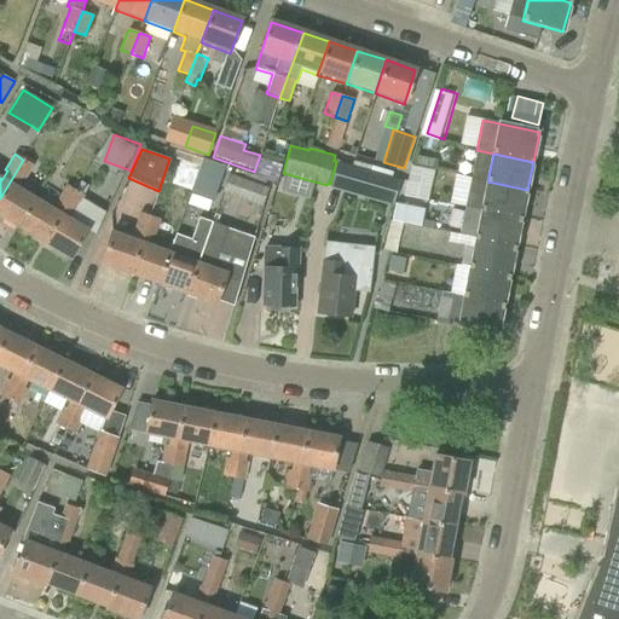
[(415,155),(412,166),(433,169),(434,160),(415,155)]
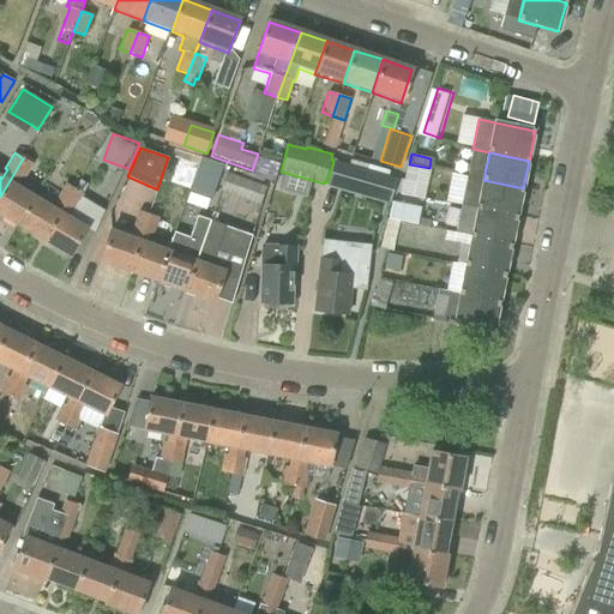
[(0,197),(0,216),(17,227),(35,198),(17,187),(22,179),(24,180),(34,164),(23,158),(0,197)]
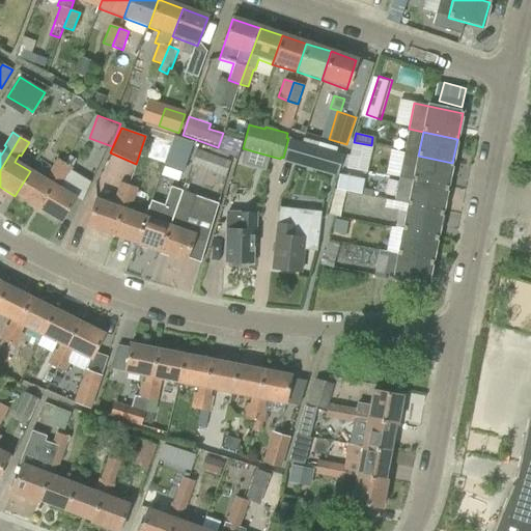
[(193,143),(173,137),(165,161),(184,168),(193,143)]
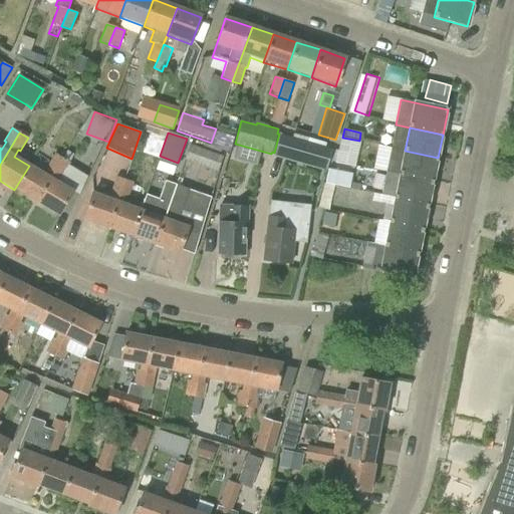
[(300,140),(280,134),(274,155),(294,161),(300,140)]
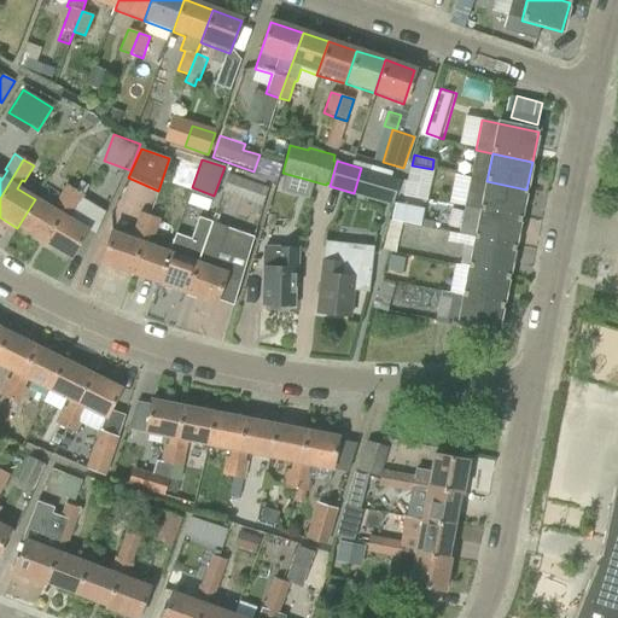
[(221,192),(261,207),(268,188),(227,174),(221,192)]
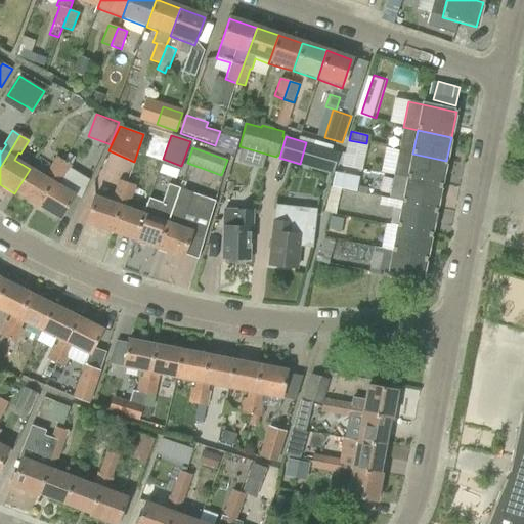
[(412,154),(407,178),(441,185),(446,161),(412,154)]
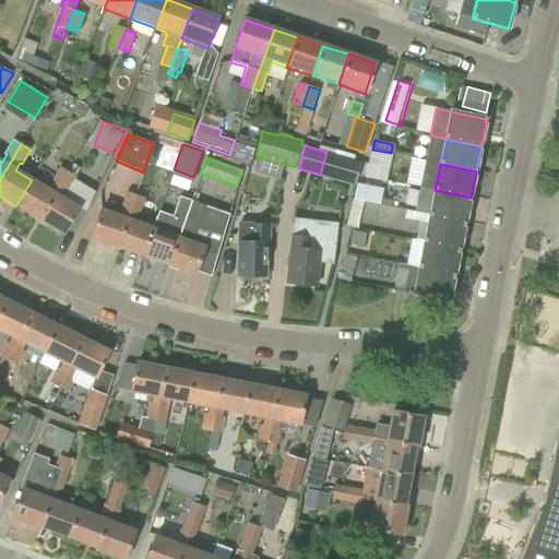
[(15,206),(39,221),(68,173),(59,167),(50,181),(51,182),(47,190),(32,180),(15,206)]
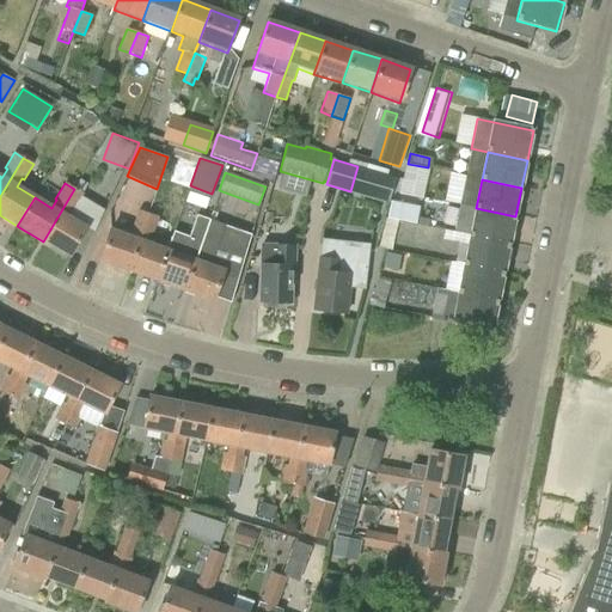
[(74,189),(43,242),(68,257),(86,228),(67,218),(73,208),(74,209),(84,194),(74,189)]
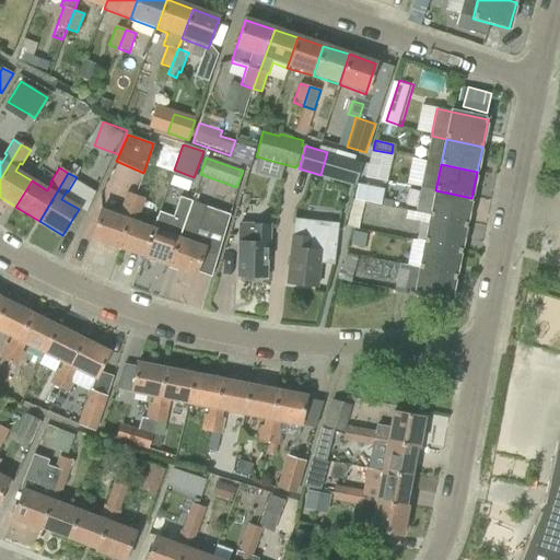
[(356,187),(353,198),(364,200),(366,189),(356,187)]
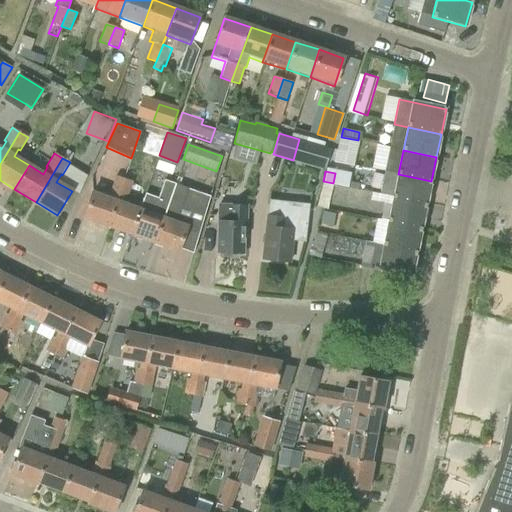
[(378,194),(378,195),(426,205),(431,181),(398,174),(393,197),(378,194)]
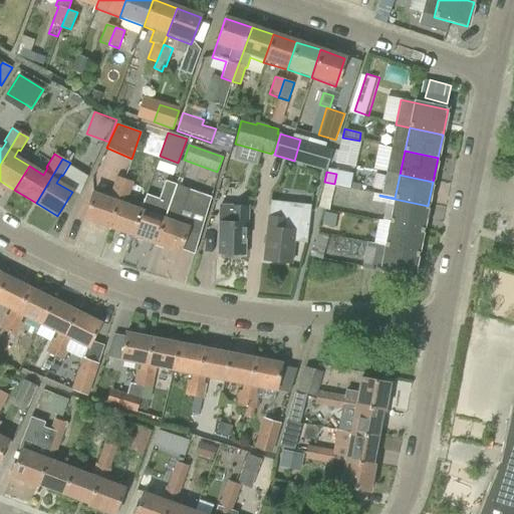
[(83,220),(107,229),(125,179),(116,176),(111,191),(112,191),(109,200),(93,194),(83,220)]
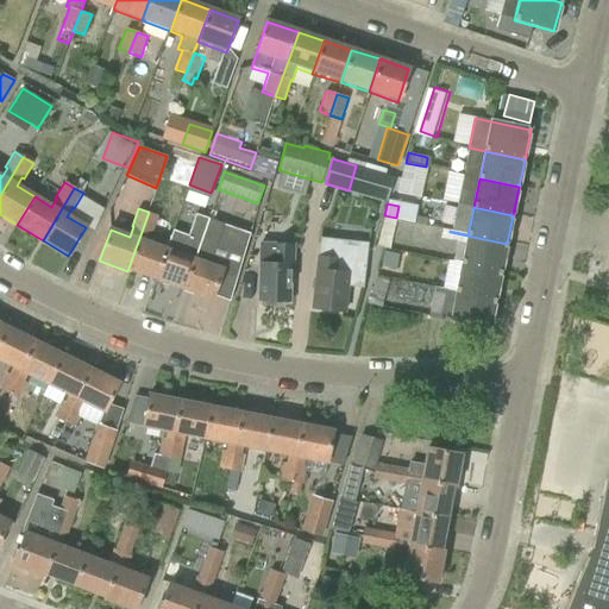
[(127,271),(155,281),(165,250),(146,243),(150,233),(152,234),(158,217),(149,212),(127,271)]
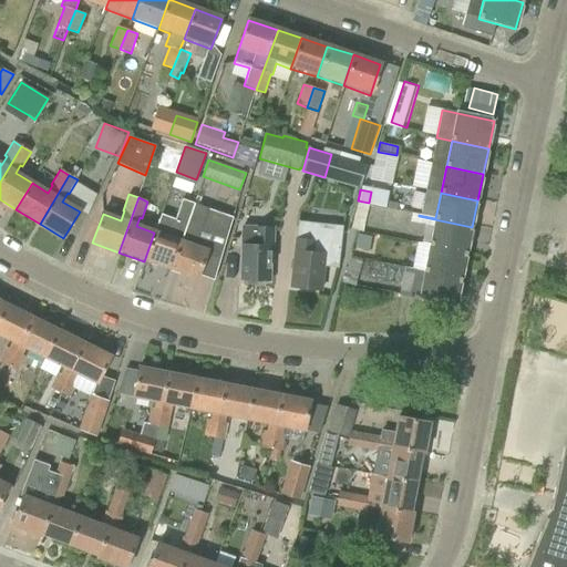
[(144,261),(169,271),(194,204),(182,199),(175,220),(161,215),(154,233),(144,261)]
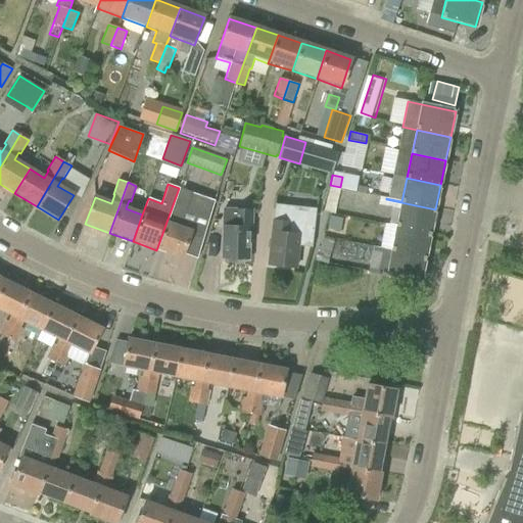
[(341,189),(329,186),(323,211),(335,215),(341,189)]
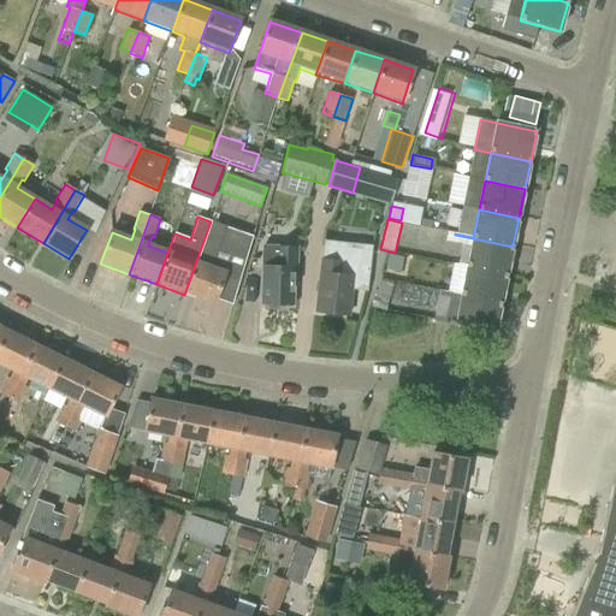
[(211,221),(184,295),(212,304),(223,274),(238,280),(252,237),(211,221)]
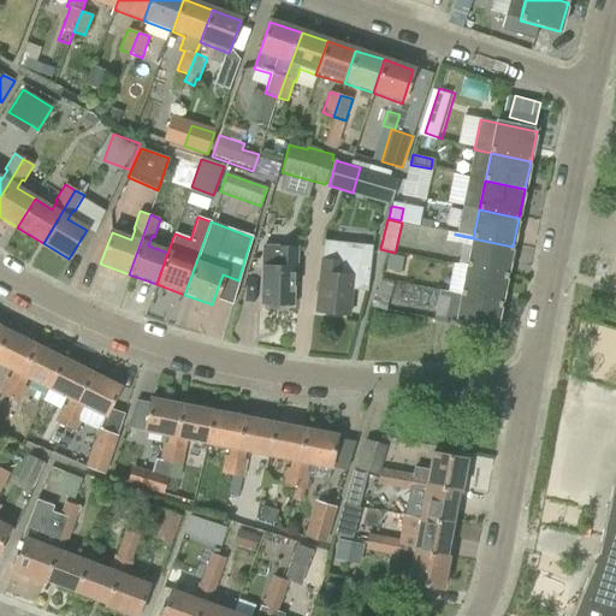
[(467,265),(467,267),(507,276),(513,247),(455,235),(454,242),(462,244),(458,264),(467,265)]
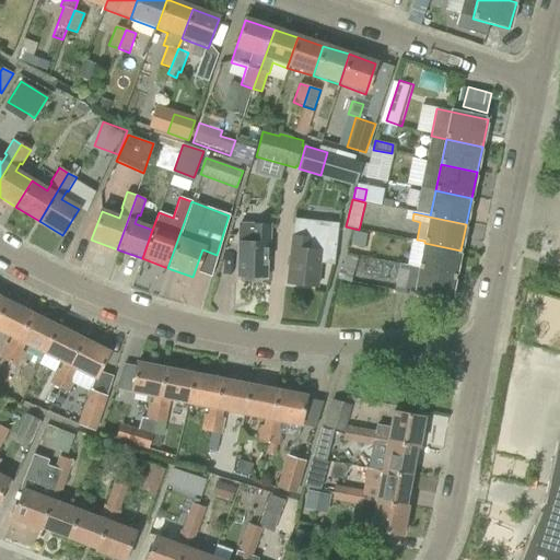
[(316,287),(319,263),(334,264),(338,223),(294,219),(292,237),(291,237),(284,283),(316,287)]
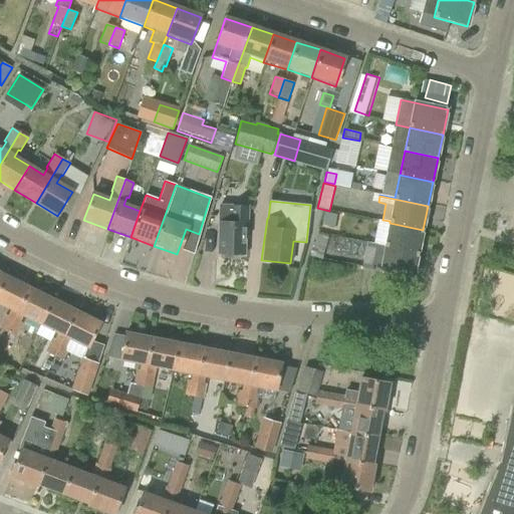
[(248,238),(249,208),(220,207),(218,256),(243,257),(244,238),(248,238)]
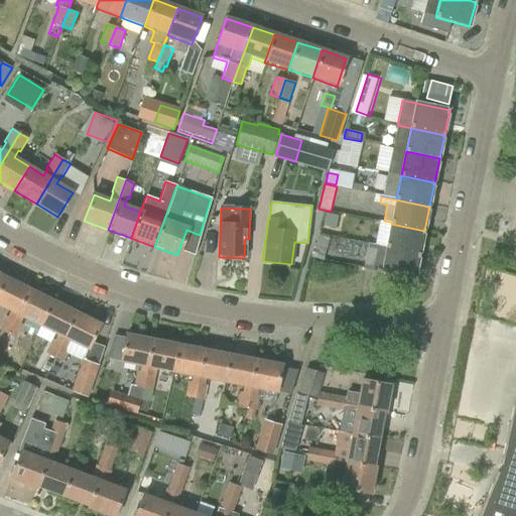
[(323,226),(335,228),(338,216),(325,213),(323,226)]
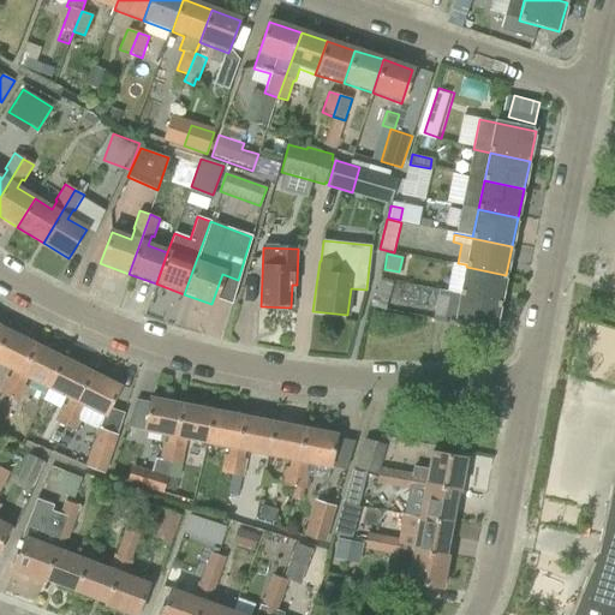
[(466,267),(460,296),(500,304),(506,275),(466,267)]
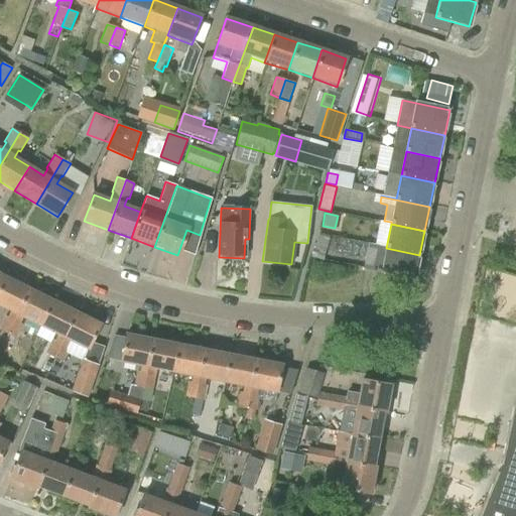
[(419,255),(386,248),(381,272),(414,279),(419,255)]
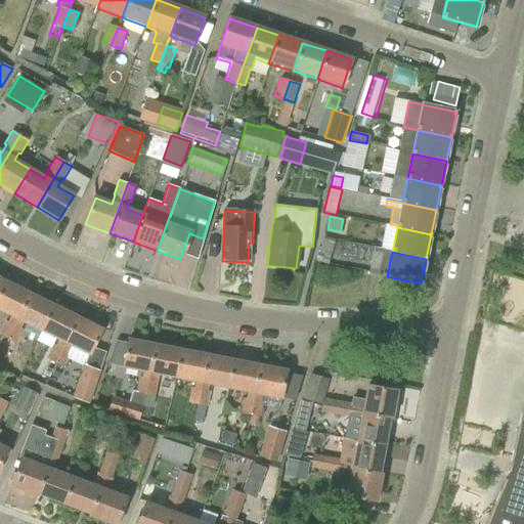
[(0,330),(0,335),(6,339),(29,295),(5,282),(0,293),(0,310),(10,316),(7,322),(5,320),(0,330)]
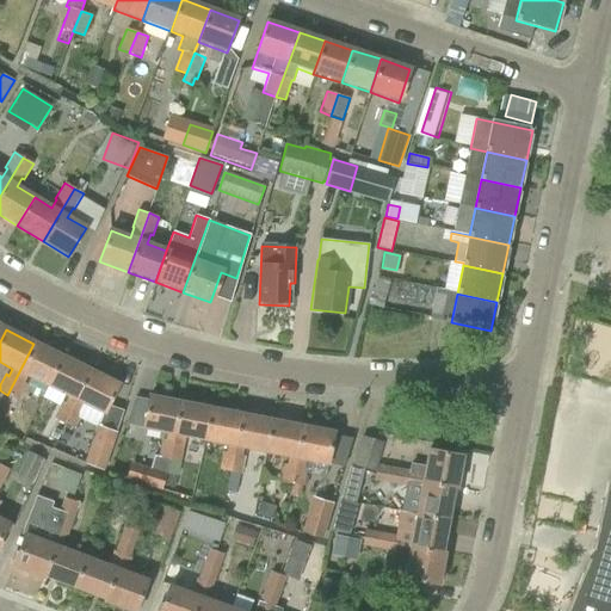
[(28,376),(47,387),(61,358),(34,344),(7,395),(8,395),(2,408),(12,413),(28,384),(24,383),(28,376)]
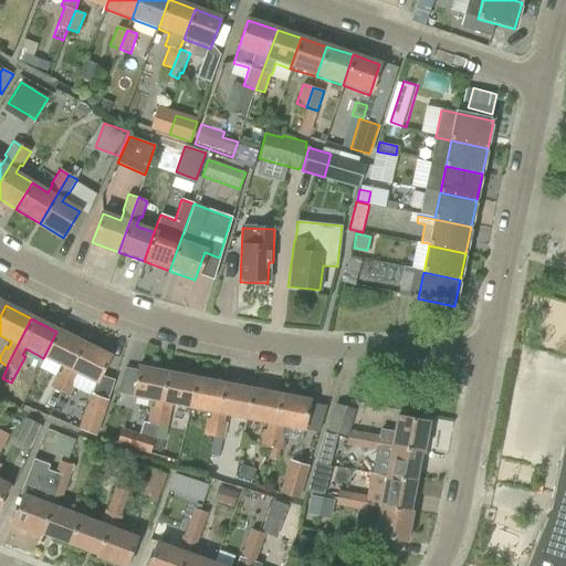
[(51,387),(59,391),(83,344),(56,332),(43,358),(63,368),(60,374),(58,373),(51,387)]
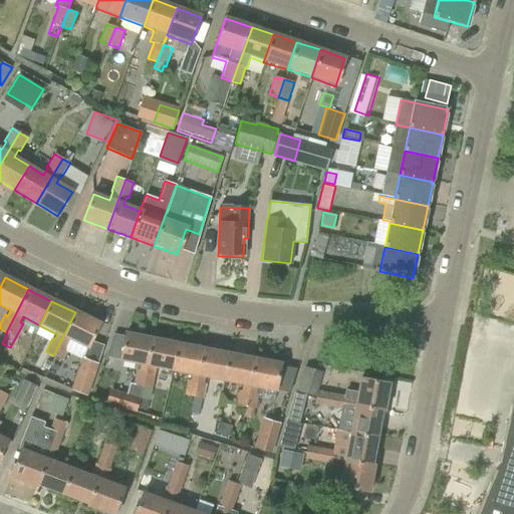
[(75,312),(53,355),(55,356),(53,360),(60,364),(69,346),(66,345),(69,340),(86,349),(98,324),(75,312)]
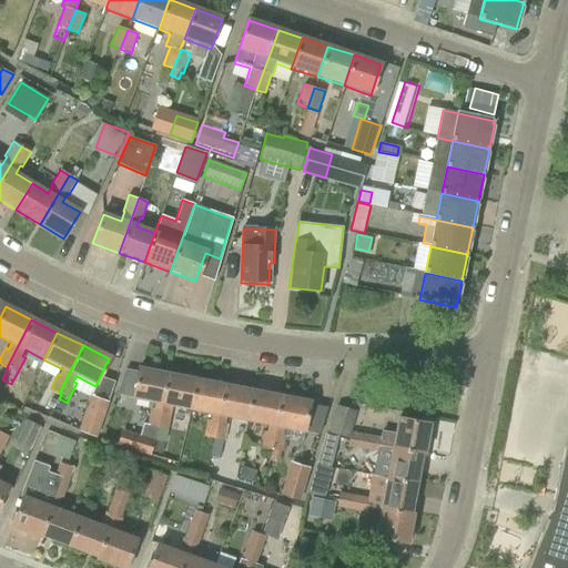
[(146,425),(158,427),(169,375),(139,369),(133,398),(154,403),(153,409),(150,408),(146,425)]
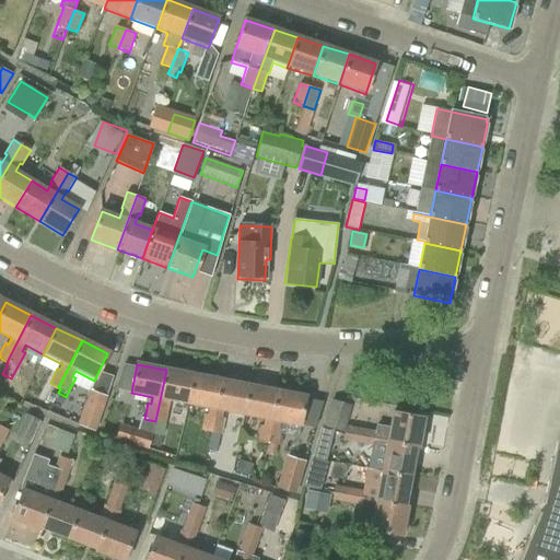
[(167,400),(188,405),(194,375),(166,370),(155,421),(153,430),(163,432),(165,423),(166,423),(168,407),(165,407),(167,400)]
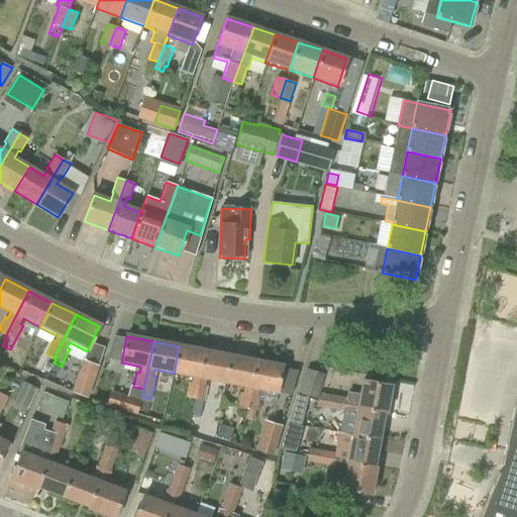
[(186,398),(195,400),(205,351),(179,346),(174,374),(192,377),(191,383),(189,382),(186,398)]
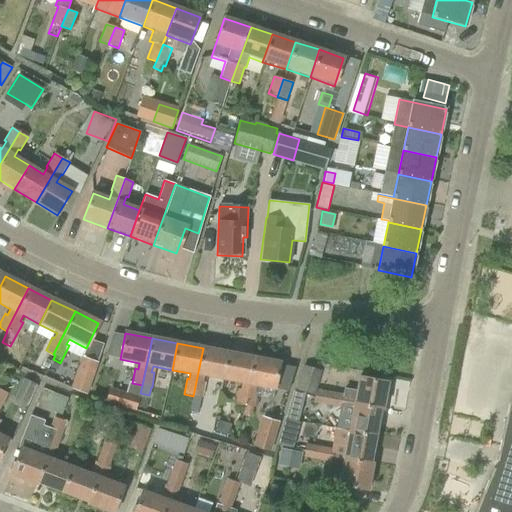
[(204,376),(223,380),(228,354),(203,348),(193,396),(202,398),(206,382),(203,382),(204,376)]
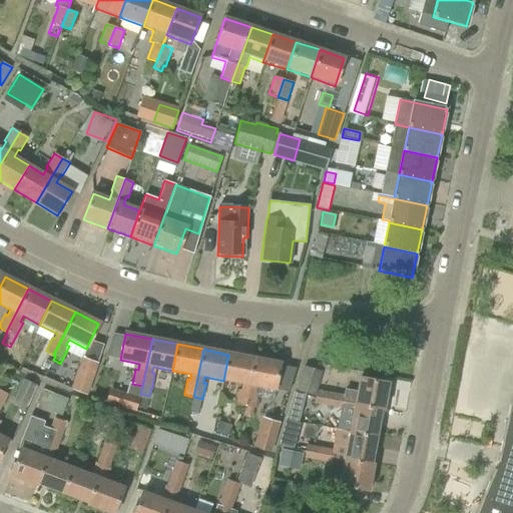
[(235,404),(244,406),(253,360),(228,355),(223,381),(241,385),(240,390),(238,390),(235,404)]
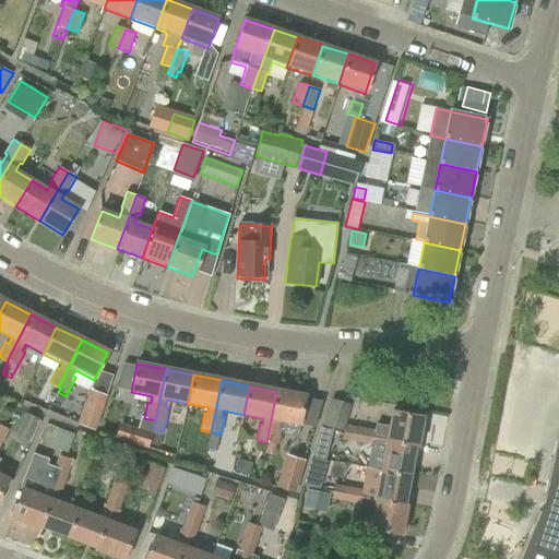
[(76,424),(95,431),(107,395),(90,389),(76,424)]
